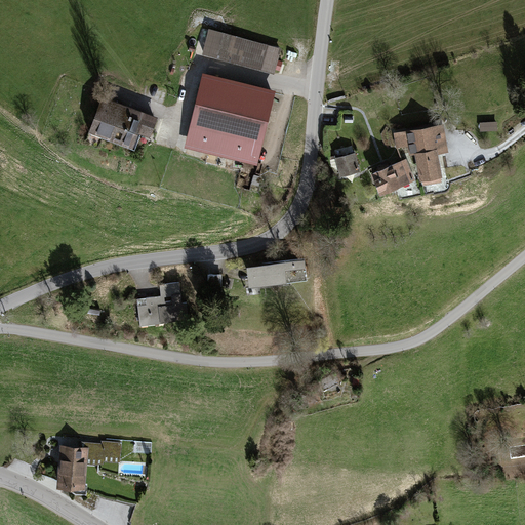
[(281,48),(210,29),(203,53),(274,73),(281,48)]
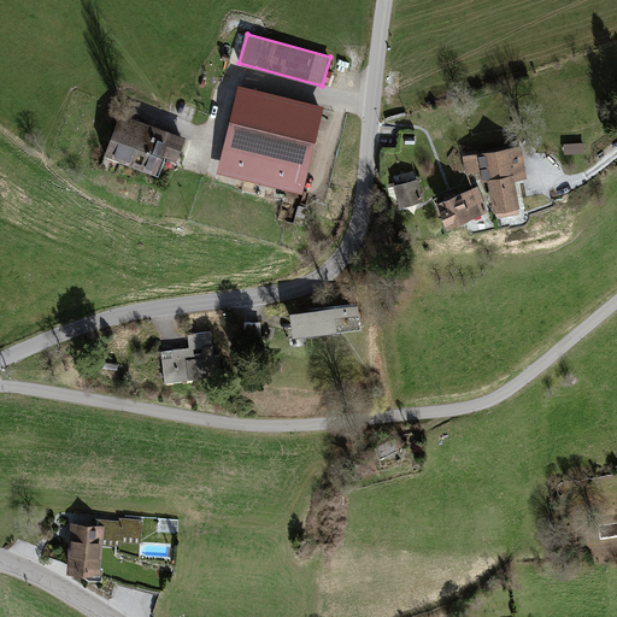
[(324,106),(239,86),(217,174),(303,193),(324,106)]
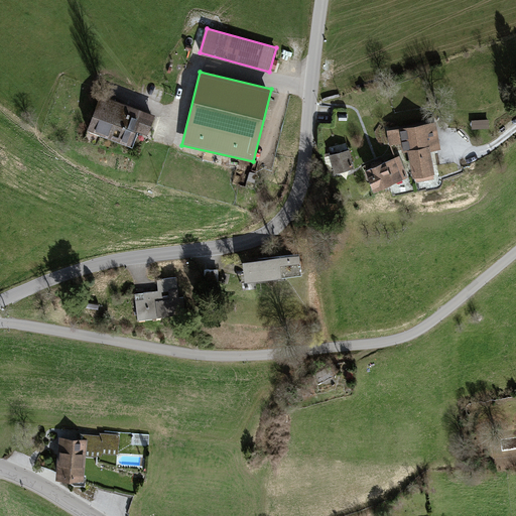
[(156,115),(102,95),(88,130),(132,147),(139,131),(148,135),(156,115)]
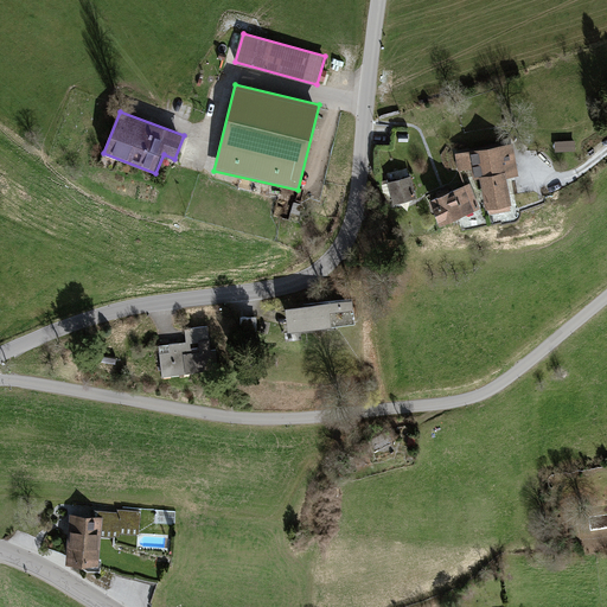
[(515,144),(457,154),(459,171),(473,168),(474,178),(481,177),(487,209),(512,204),(508,177),(519,176),(515,144)]
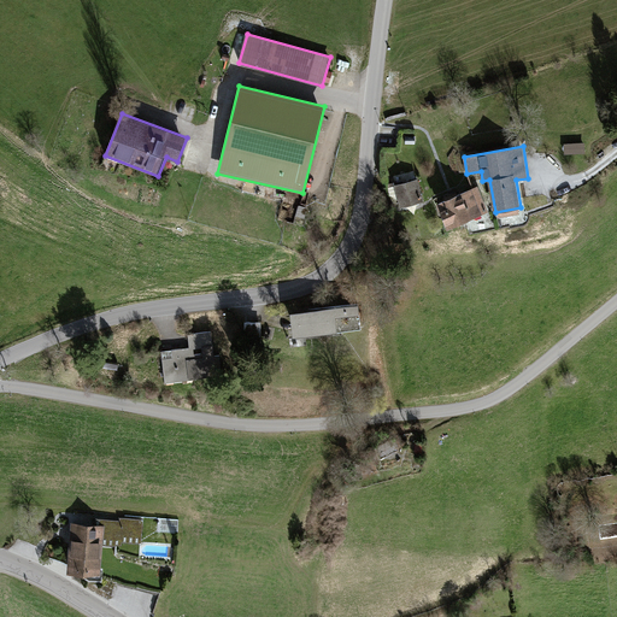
[(591,146),(565,146),(566,166),(591,165),(591,146)]
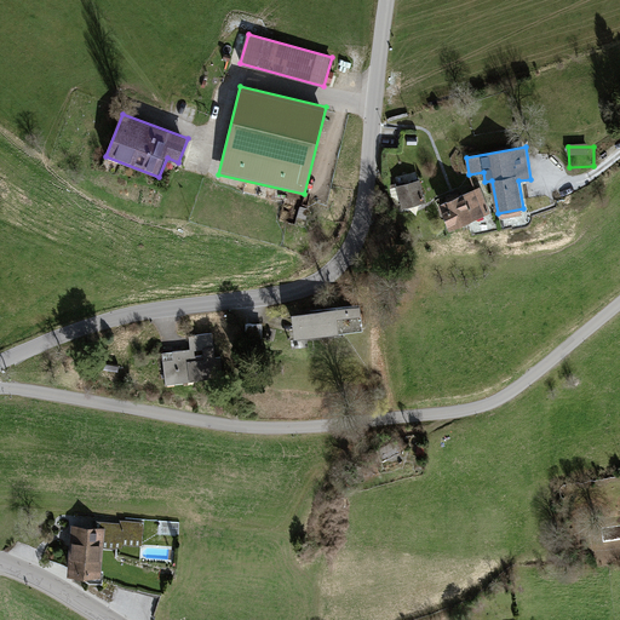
[(399,185),(403,207),(426,202),(422,181),(399,185)]
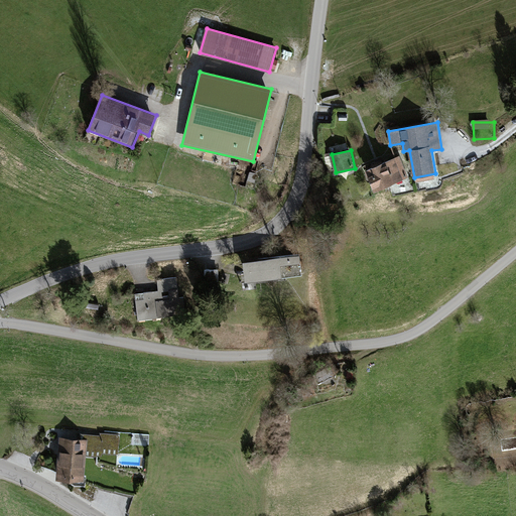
[(400,156),(366,170),(375,191),(408,177),(400,156)]
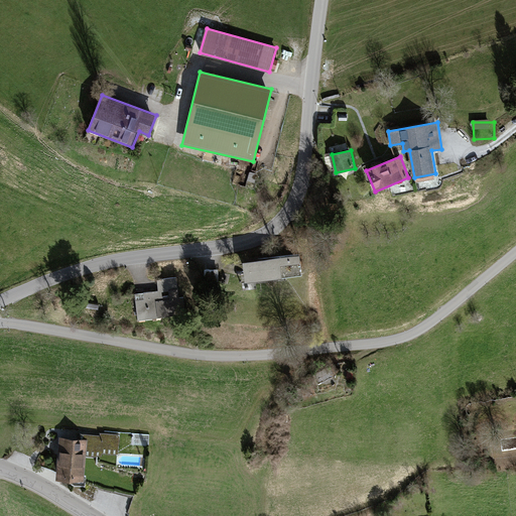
[(245,261),(248,281),(302,274),(300,255),(245,261)]
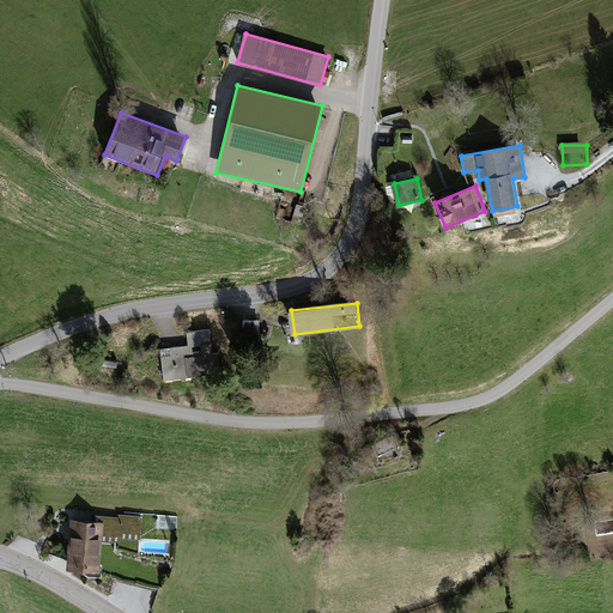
[(260,320),(243,320),(243,337),(260,337),(260,320)]
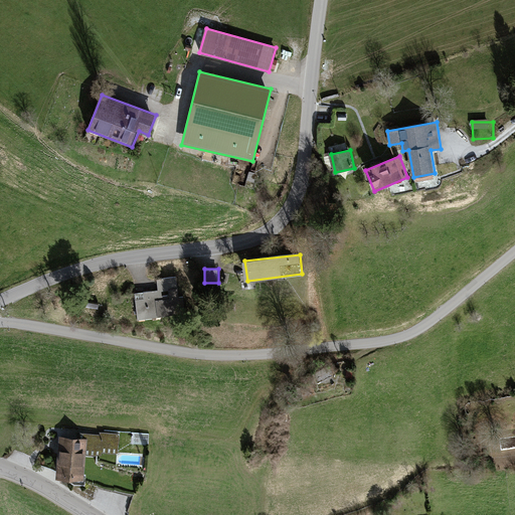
[(159,291),(136,294),(140,320),(182,315),(177,278),(158,281),(159,291)]
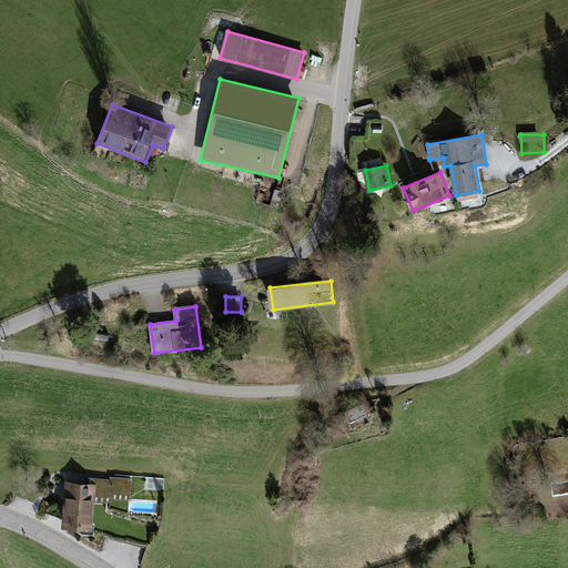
[(152,486),(164,486),(165,477),(152,477),(152,486)]
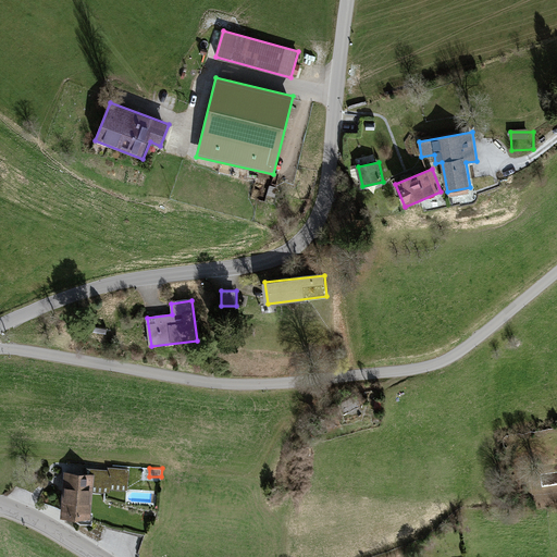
[(128,470),(96,470),(96,491),(127,491),(128,470)]
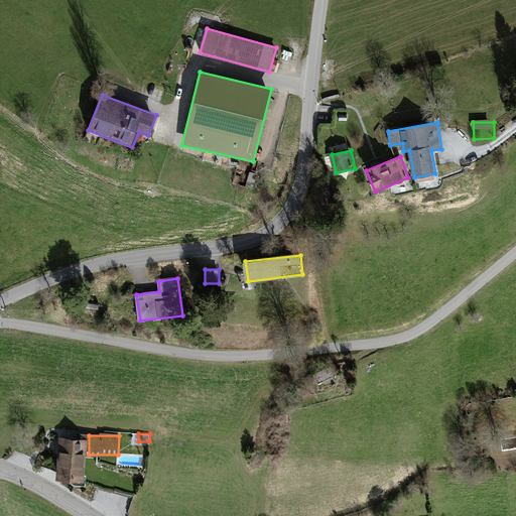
[(86,442),(60,440),(58,481),(84,482),(86,442)]
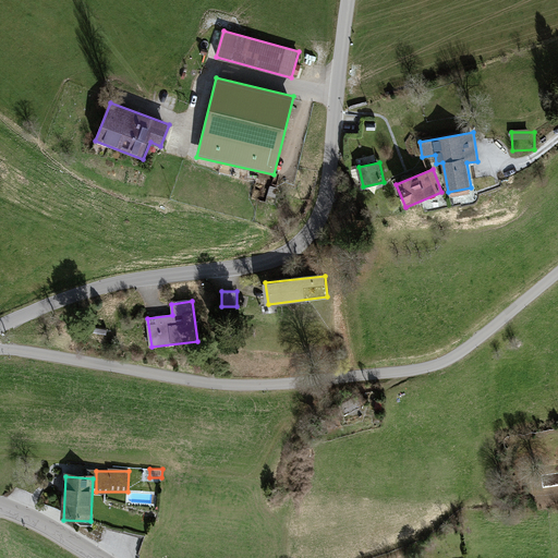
All buildings are outlined.
